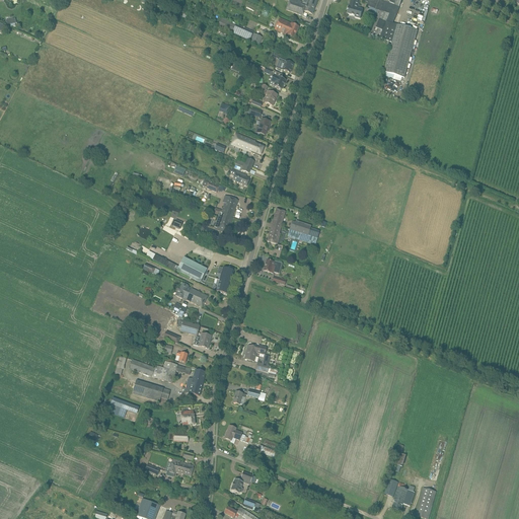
[(312,14),(314,7),(306,4),(306,6),(301,4),(302,2),(295,0),(289,0),(286,10),(298,15),(302,16),(304,11),(312,14)]
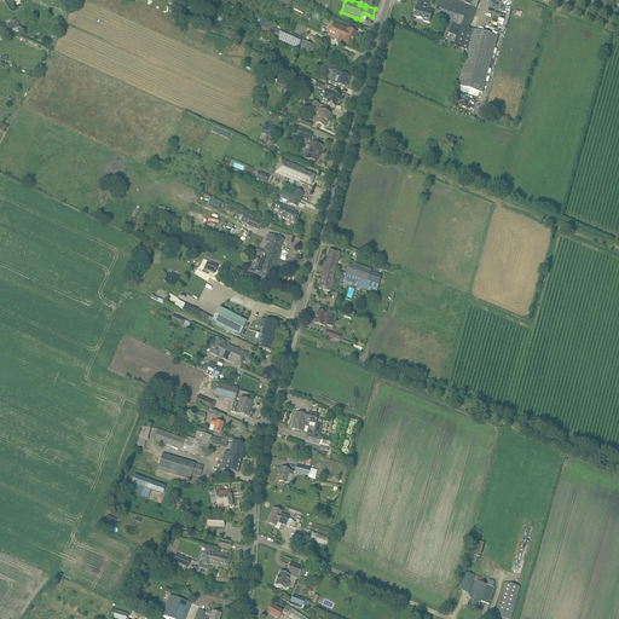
[(429,1),(423,0),(420,0),(417,7),(416,7),(414,17),(423,19),(423,21),(429,23),(433,12),(427,10),(429,1)]
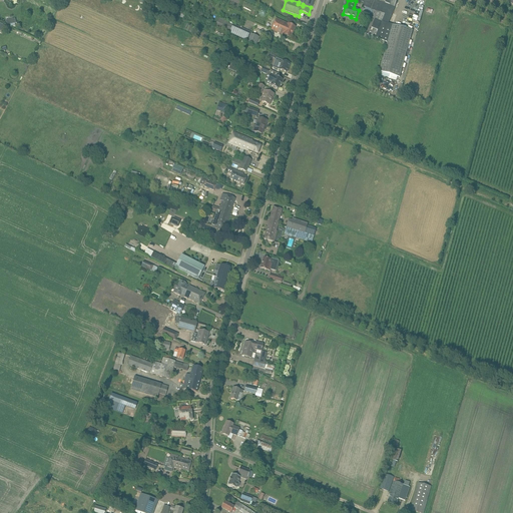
[(357,0),(364,3),(363,6),(374,11),(372,15),(374,16),(368,31),(367,34),(388,42),(380,72),(400,77),(413,30),(393,25),(388,23),(397,0),(357,0)]
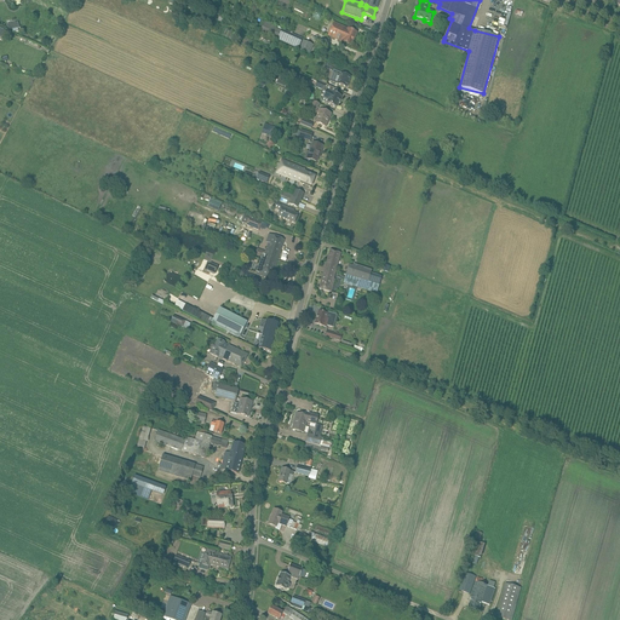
[(264,22),(259,32),(298,50),(302,40),(298,39),(298,38),(282,30),(264,22)]
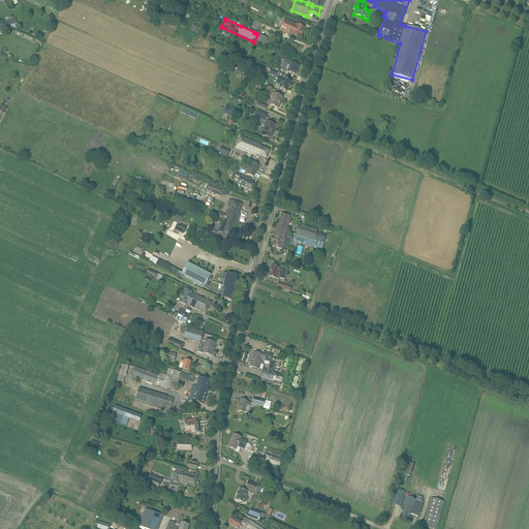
[(304,28),(298,25),(284,20),(280,30),(292,36),(299,39),(304,28)]
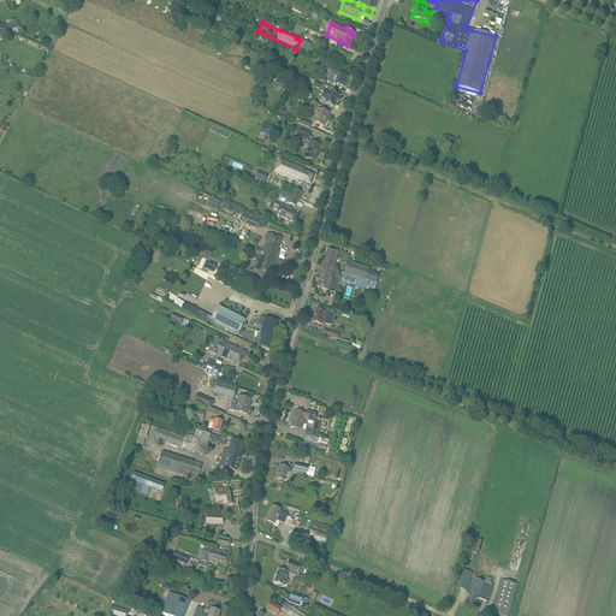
[(308,54),(312,45),(301,40),(297,49),(308,54)]
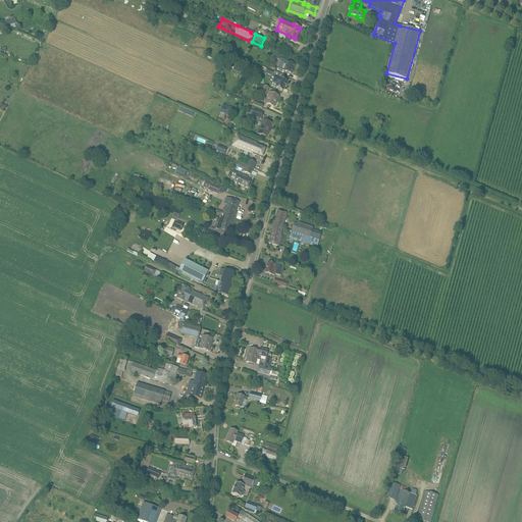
[(283,70),(292,73),(296,65),(281,59),(278,68),(283,70)]
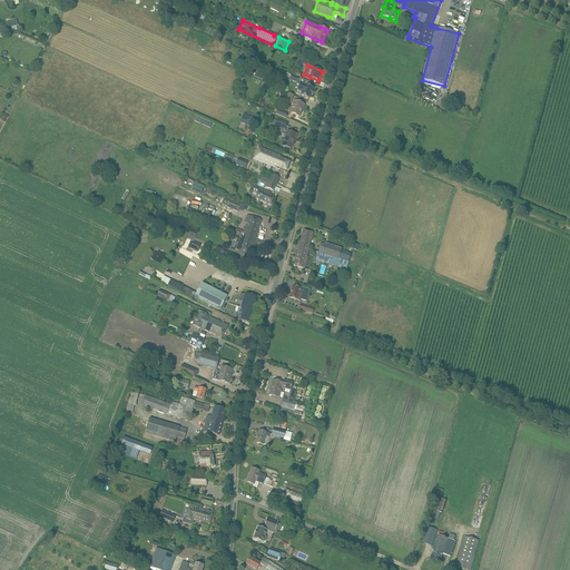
[(293,75),(292,77),(290,80),(296,84),(297,84),(300,78),(293,75)]
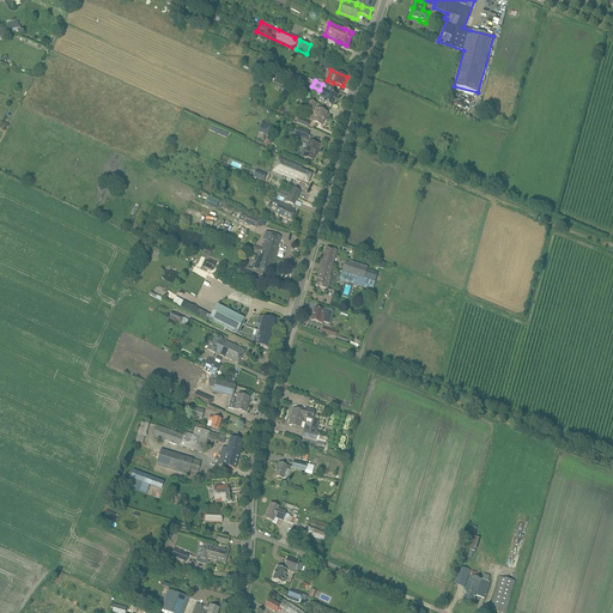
[(319,90),(316,96),(319,99),(323,102),(332,107),(338,95),(328,91),(328,92),(322,90),(322,91),(320,90),(319,90)]
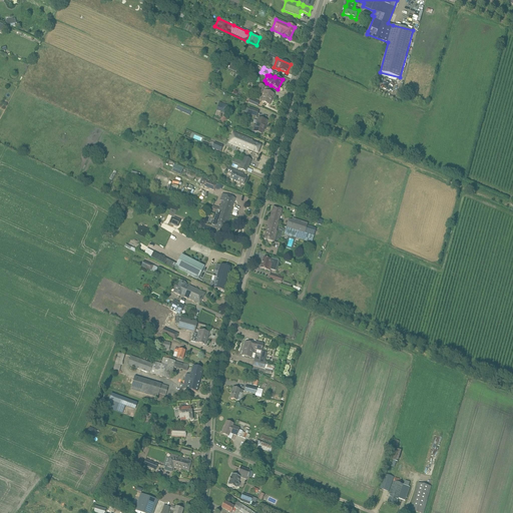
[(274,94),(270,92),(265,90),(264,93),(265,94),(262,102),(270,105),(274,94)]
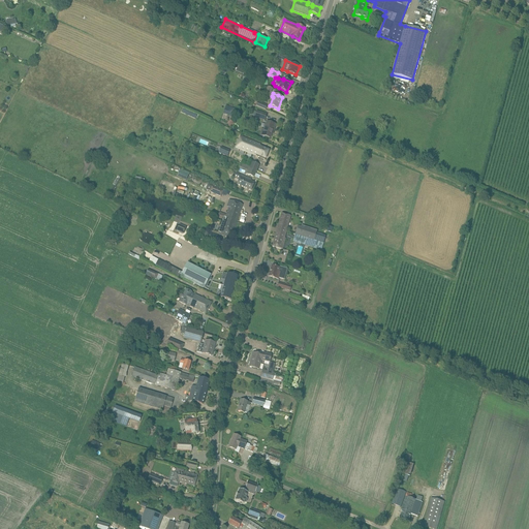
[(232,117),(236,110),(226,105),(223,114),(232,117)]
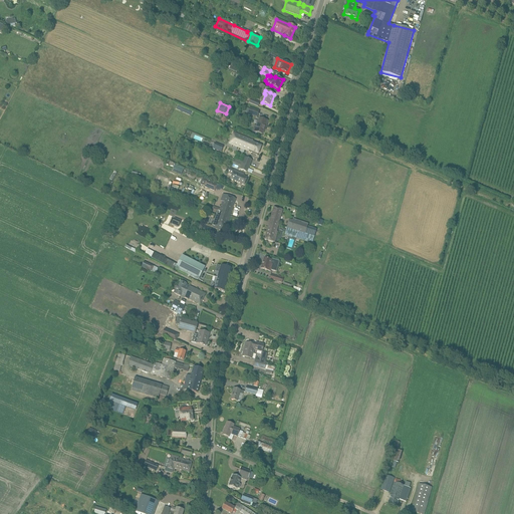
[(259,111),(249,108),(247,113),(257,117),(259,111)]
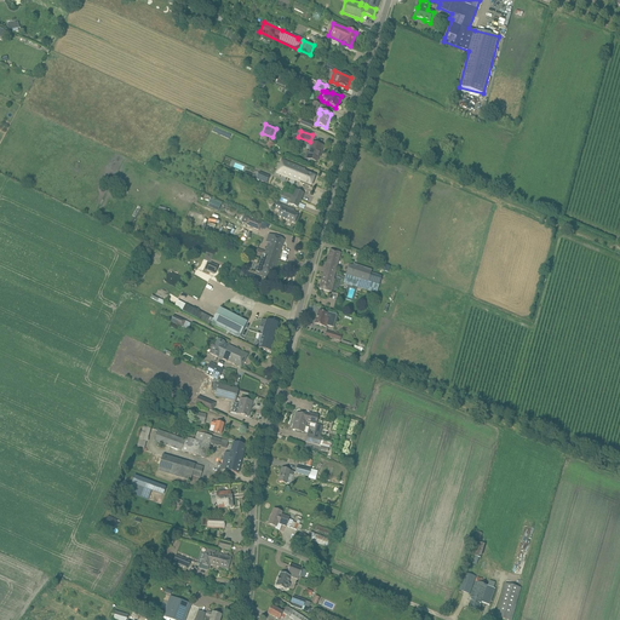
[(323,147),(316,144),(313,143),(310,153),(308,151),(305,159),(316,162),(320,151),(321,151),(323,147)]
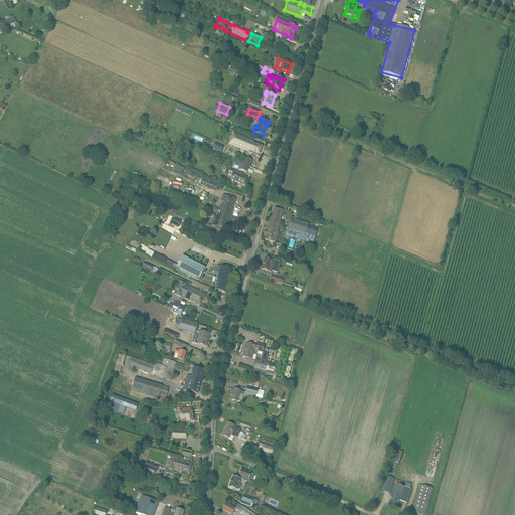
[(237,135),(233,146),(258,156),(263,145),(237,135)]
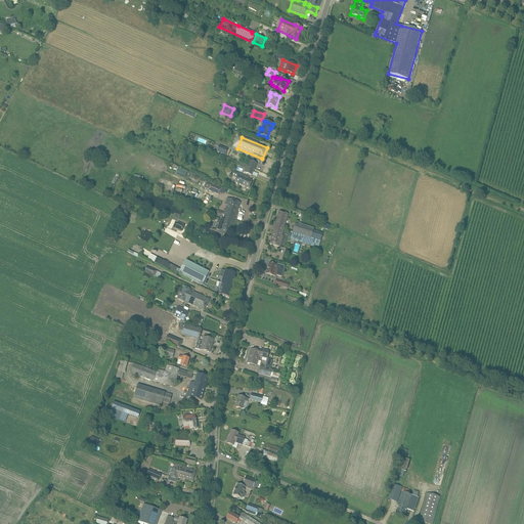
[(219,145),(217,151),(225,155),(228,149),(219,145)]
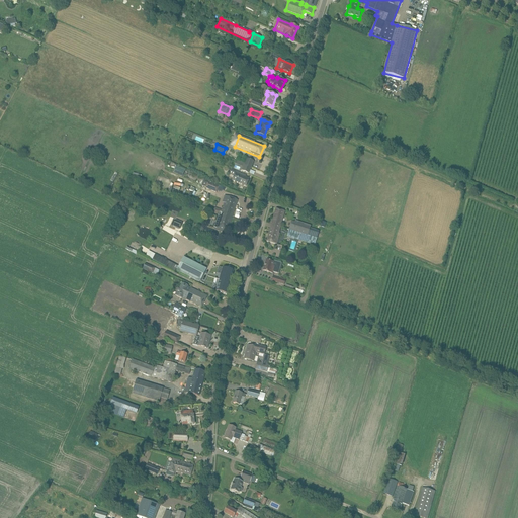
[(244,164),(251,167),(254,161),(247,158),(244,164)]
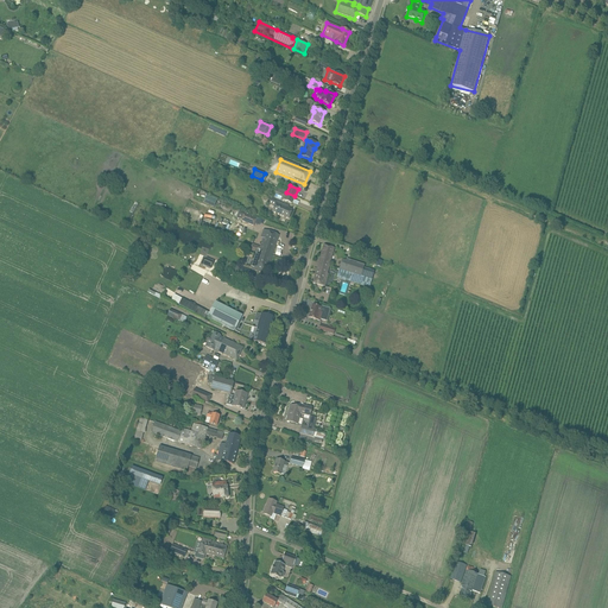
[(292,203),(295,197),(295,196),(286,192),(277,189),(276,192),(285,196),(284,200),(292,203)]
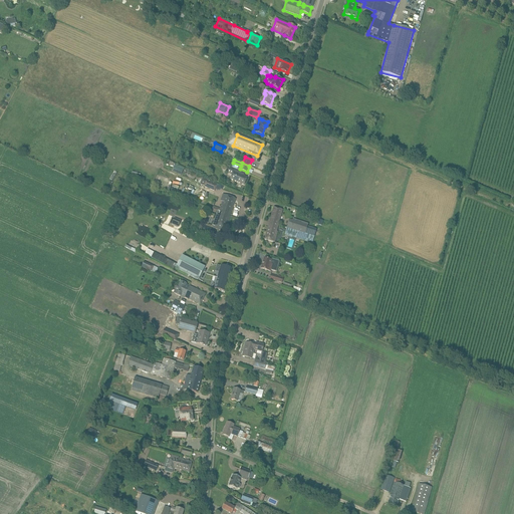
[(174,167),(172,171),(182,175),(184,169),(179,167),(175,165),(174,167)]
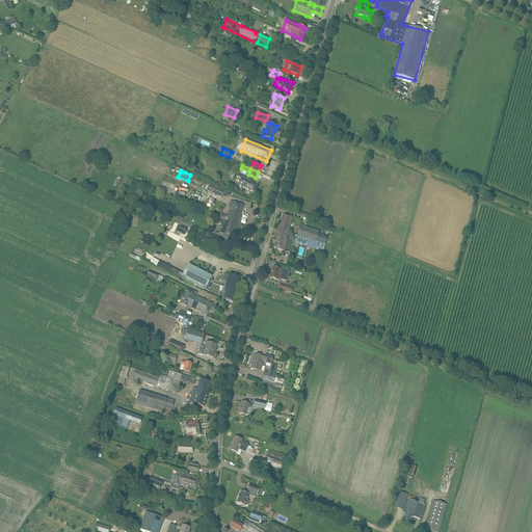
[(253,181),(248,179),(242,176),(237,174),(235,178),(240,180),(238,185),(253,191),(256,184),(253,182),(253,181)]
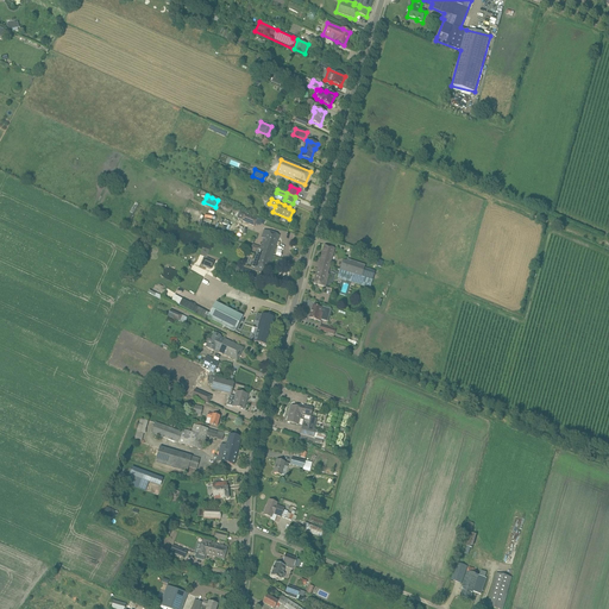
[(245,214),(242,221),(253,226),(257,219),(245,214)]
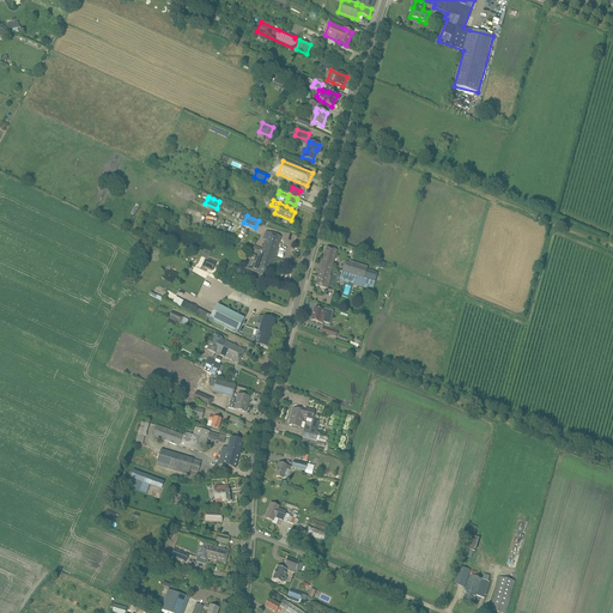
[(261,252),(274,256),(275,252),(281,237),(266,232),(263,240),(265,241),(261,252)]
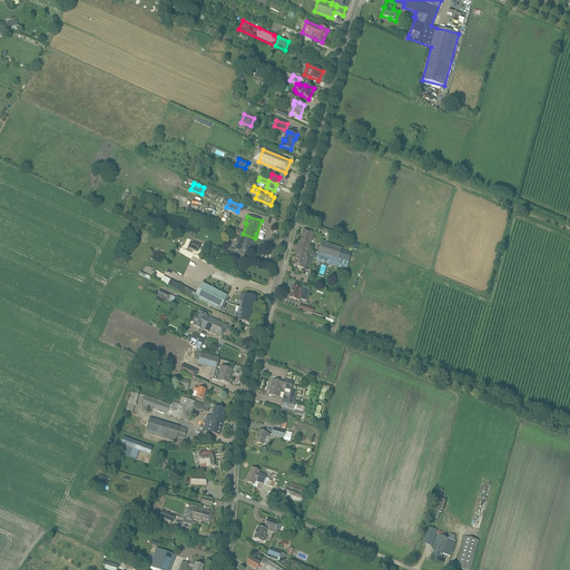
[(313,233),(308,232),(304,229),(298,246),(308,249),(313,233)]
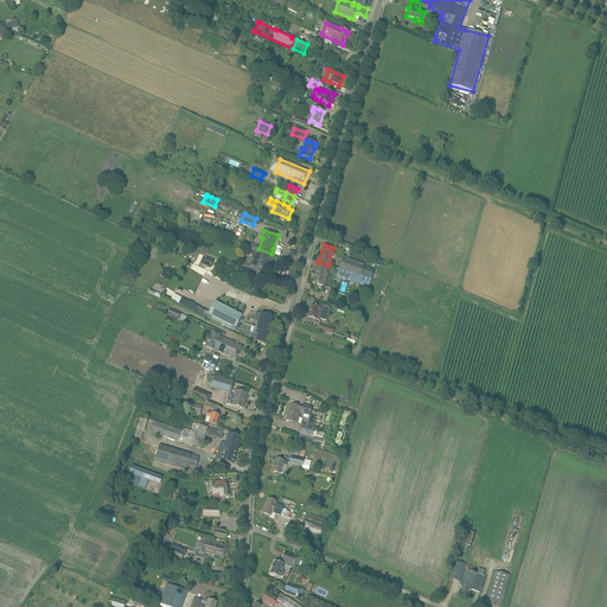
[(267,270),(272,254),(259,249),(253,269),(257,272),(263,273),(264,269),(267,270)]
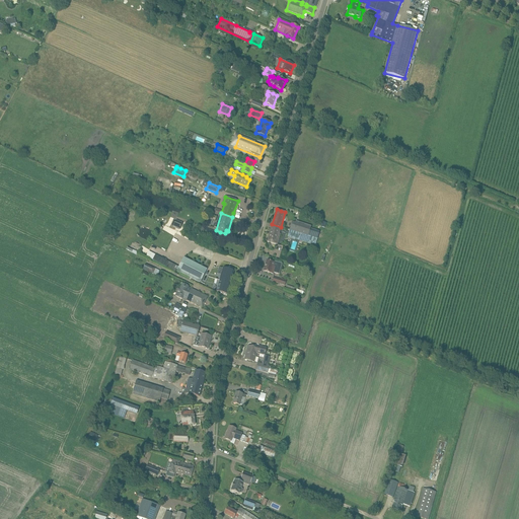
[(173,221),(171,225),(180,229),(182,225),(173,221)]
